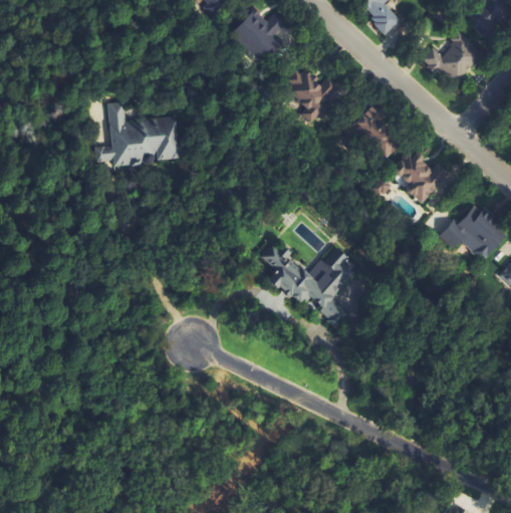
[(202,0),(208,12),(230,0),(202,0)]
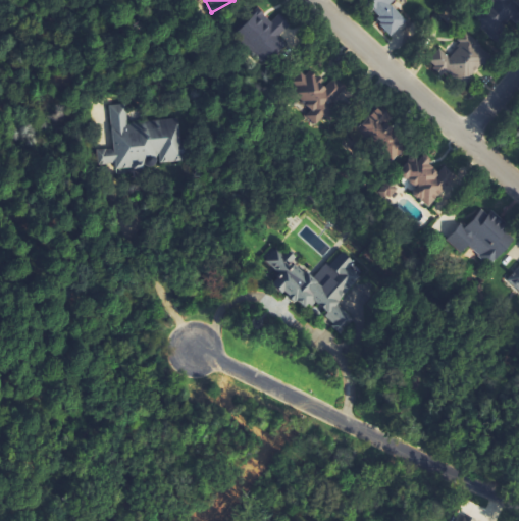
[(390,36),(406,21),(386,1),(387,0),(366,0),(362,4),(390,36)]
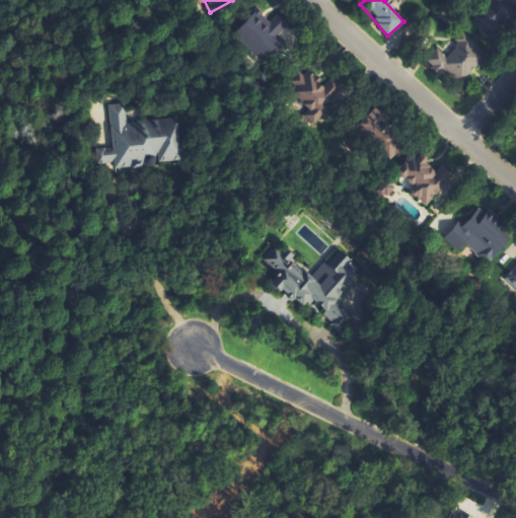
[(232,33),(264,64),(283,43),(275,35),(286,23),(273,11),(266,18),(255,9),(232,33)]
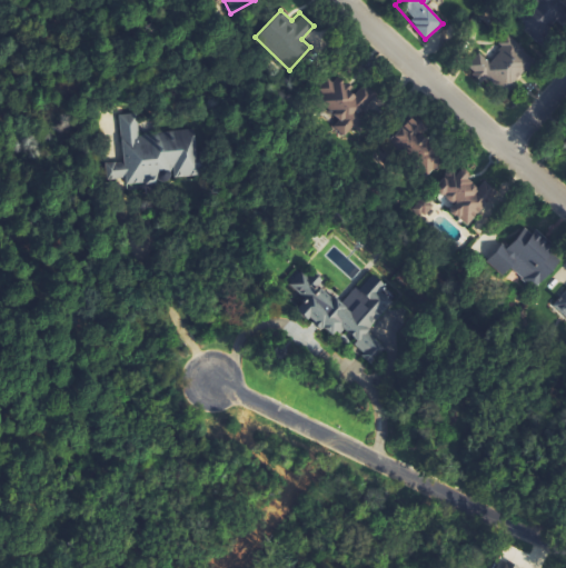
[(498,96),(533,60),(507,36),(486,58),(478,50),(465,63),(498,96)]
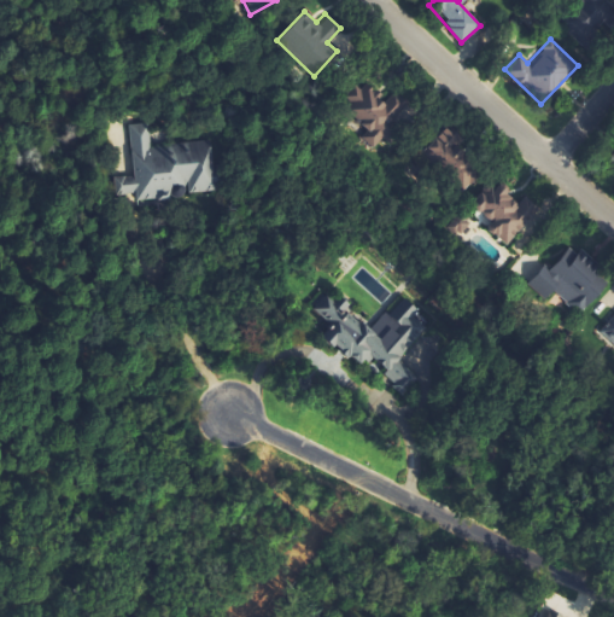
[(349,87),(358,146),(398,139),(396,123),(405,122),(401,94),(378,98),(375,83),(349,87)]
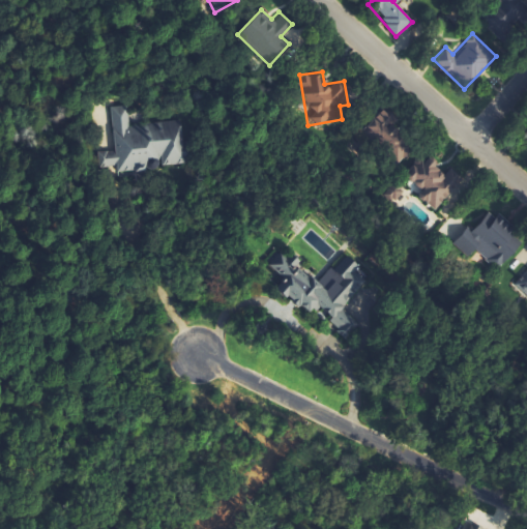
[(105,105),(125,103),(126,124),(175,120),(177,147),(182,147),(183,162),(157,165),(156,158),(153,159),(153,163),(152,166),(149,169),(146,170),(142,168),(139,166),(140,170),(112,173),(111,166),(94,167),(93,150),(109,149),(105,105)]
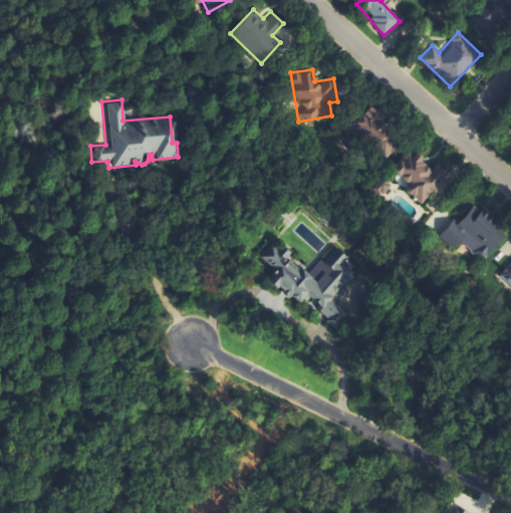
[(389,155),(400,138),(377,124),(384,114),(365,103),(349,131),(389,155)]
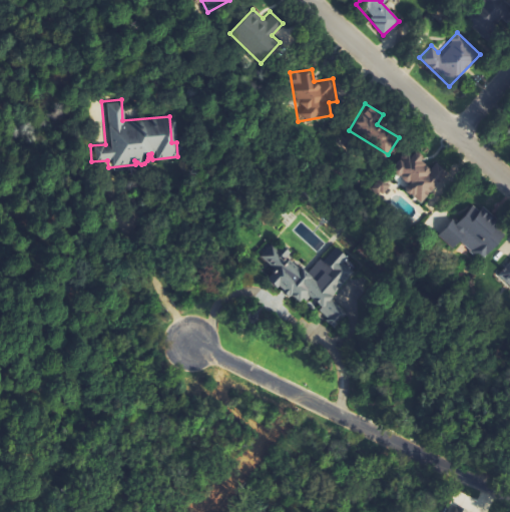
[(419,201),(445,174),(434,163),(430,168),(410,149),(388,172),(419,201)]
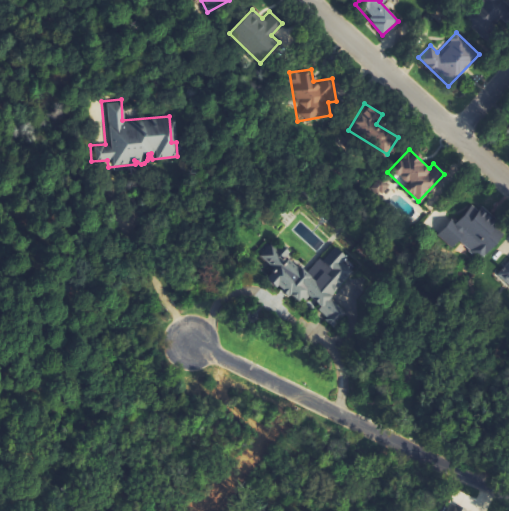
[(304,272),(268,236),(253,251),(260,258),(254,264),(296,306),(307,295),(319,307),(315,310),(331,327),(345,312),(342,310),(353,299),(351,296),(368,278),(335,245),(320,260),(318,258),(304,272)]
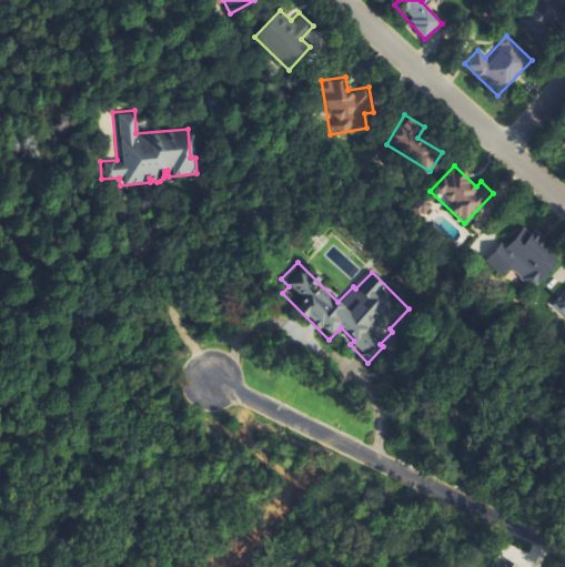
[(564,286),(548,306),(564,321),(564,286)]
